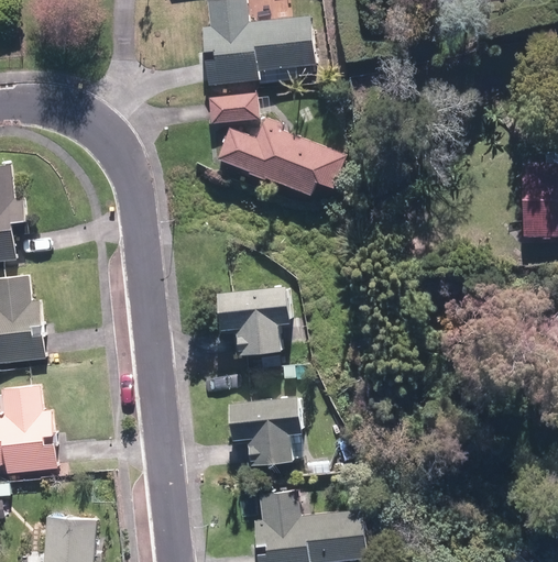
[(306,17),(244,23),(242,0),(203,0),(206,26),(198,28),(201,54),(211,52),(212,61),(203,62),(205,86),(254,80),(253,70),(310,65),(306,17)]
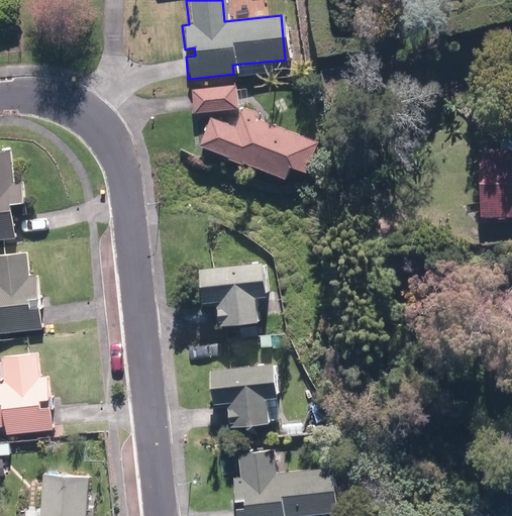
[(192,89),(194,113),(237,110),(235,85),(192,89)]
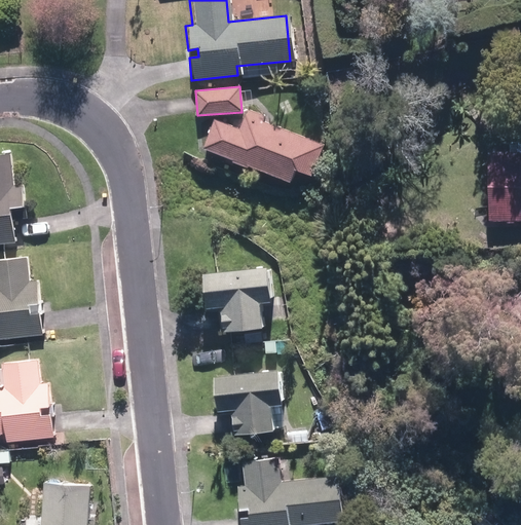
[(203,148),(290,183),(296,169),(311,176),(323,147),(260,122),(262,117),(247,110),(238,129),(215,119),(203,148)]
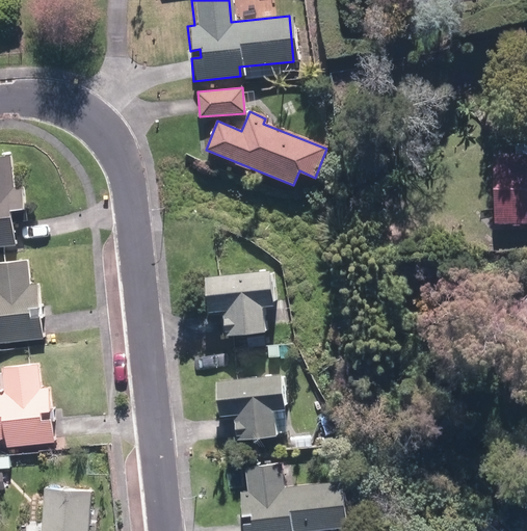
[(498,223),(526,223),(526,153),(498,154),(498,223)]
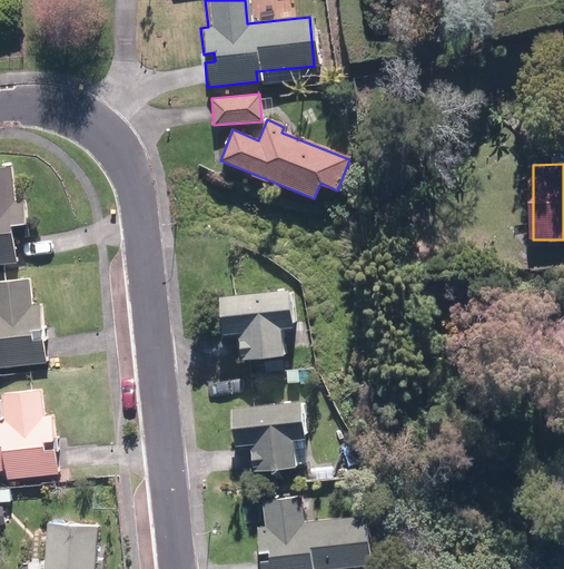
[(0,265),(17,264),(15,238),(29,236),(26,199),(15,200),(11,168),(0,169),(0,265)]
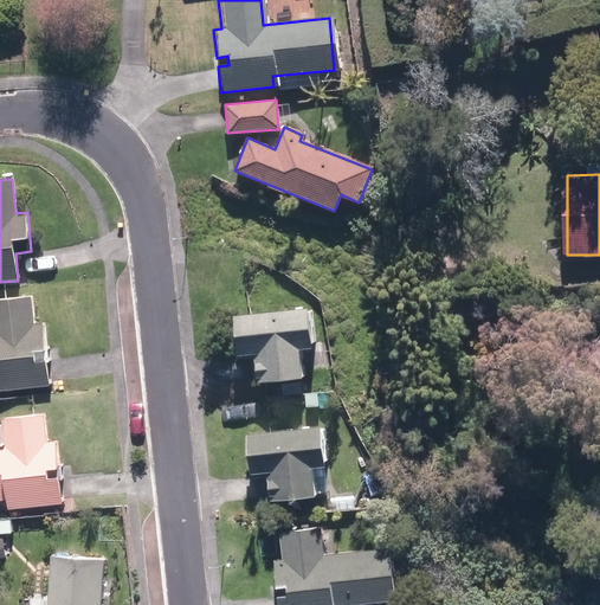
[(0,391),(49,387),(46,364),(36,364),(34,352),(46,351),(44,327),(33,327),(31,298),(0,302),(0,391)]
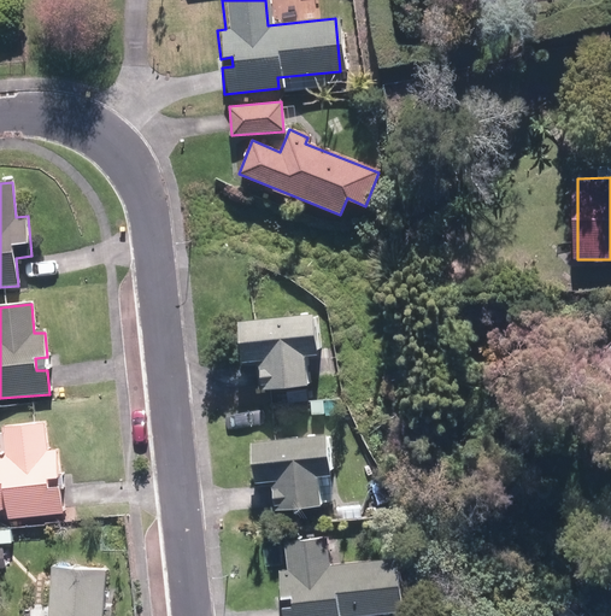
[(257,361),(260,389),(311,385),(309,353),(321,352),(317,314),(245,322),(248,362),(257,361)]
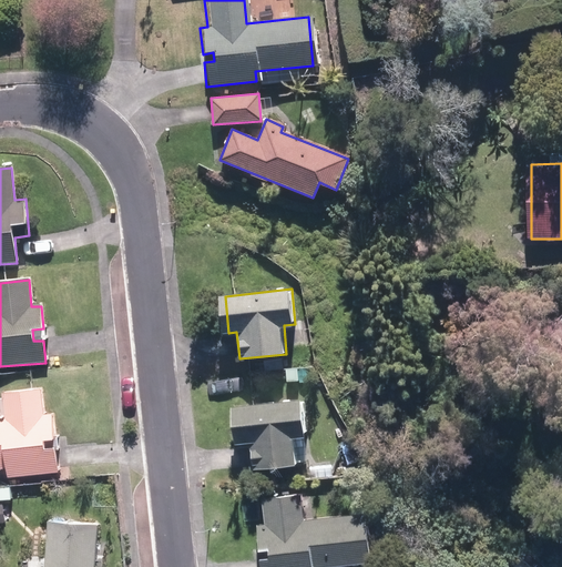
[(302,364),(309,371),(317,362),(308,355),(302,364)]
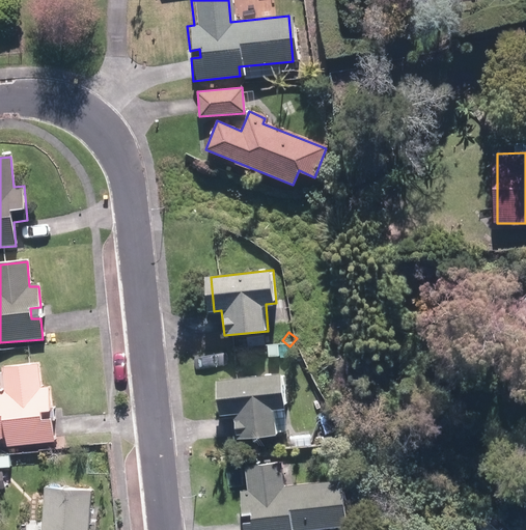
[(52,443),(53,450),(62,450),(61,438),(53,439),(51,419),(44,420),(43,412),(51,411),(49,387),(39,388),(38,365),(4,367),(4,372),(0,372),(0,438),(6,438),(6,446),(52,443)]
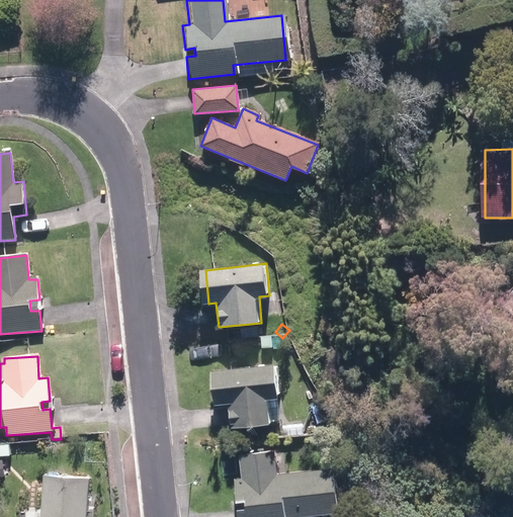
[(231,404),(233,428),(272,424),(270,399),(281,398),(278,364),(216,370),(219,405),(231,404)]
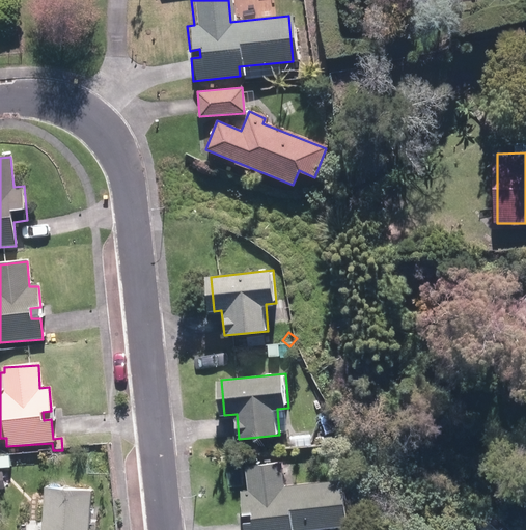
[(246,524),(246,529),(308,529),(344,527),(341,482),(285,486),(283,464),(245,467),(247,493),(242,494),(244,514),(252,514),(252,524),(246,524)]
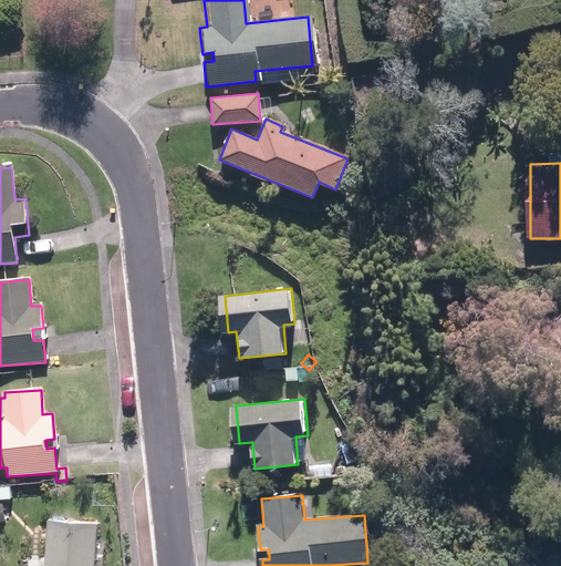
[(93,565),(93,564),(99,564),(101,544),(94,544),(96,524),(48,520),(42,565),(93,565)]
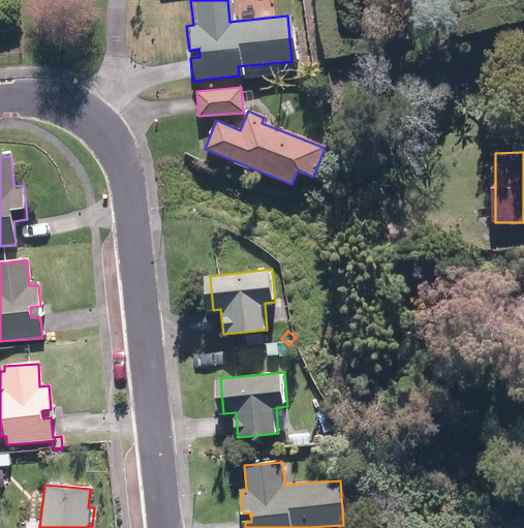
All buildings are outlined.
